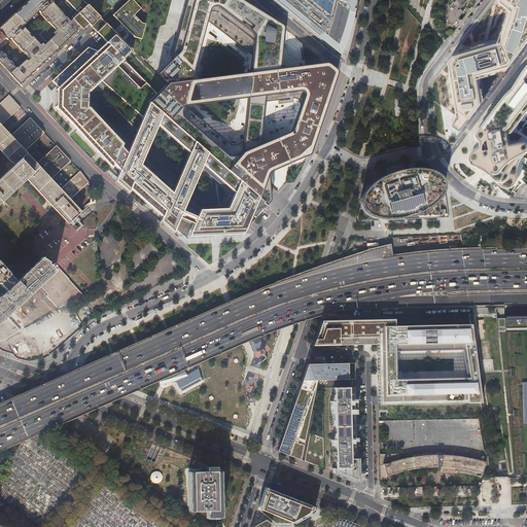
[(28,0),(14,13),(24,23),(28,20),(29,21),(33,18),(36,14),(39,11),(40,13),(45,20),(46,19),(49,22),(48,23),(56,30),(54,32),(56,35),(53,37),(49,40),(60,51),(64,47),(63,46),(65,44),(74,36),(76,34),(77,35),(83,30),(73,19),(70,21),(69,22),(68,20),(69,20),(66,16),(65,18),(62,14),(63,13),(53,2),(51,3),(49,1),(49,0),(28,0)]
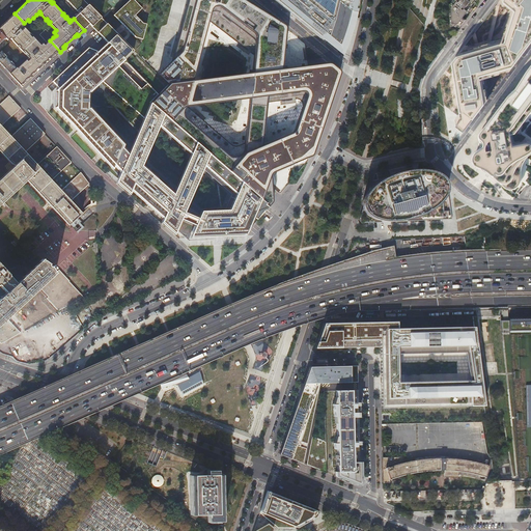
[(55,0),(74,19),(84,30),(89,24),(108,43),(124,59),(135,50),(83,0),(55,0)]
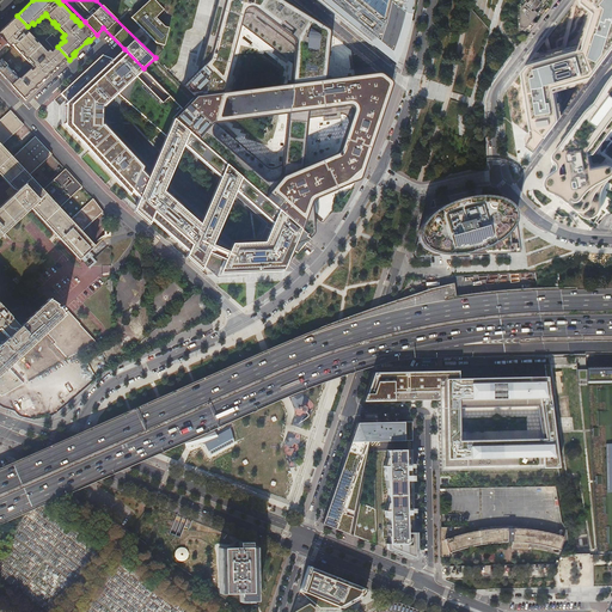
[(164,10),(154,0),(148,0),(132,17),(157,43),(164,44),(169,26),(165,26),(157,17),(164,10)]
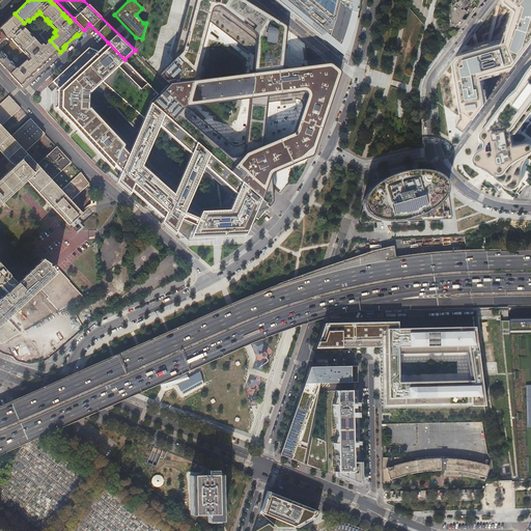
[(337,66),(331,64),(282,71),(286,27),(242,0),(196,0),(182,54),(155,79),(168,86),(159,94),(150,103),(164,114),(173,122),(196,142),(205,150),(231,172),(236,177),(262,200),(271,175),(273,173),(314,156),(341,72),(337,66)]
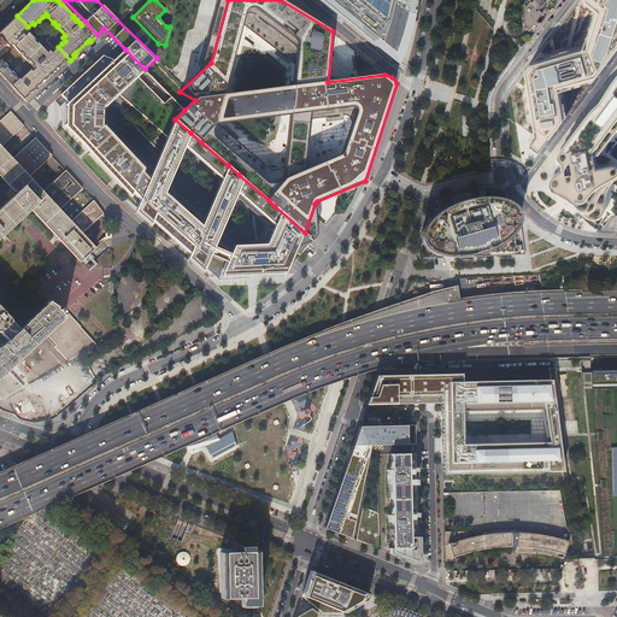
[(319,0),(403,69),(411,48),(417,27),(421,6),(421,0),(319,0)]
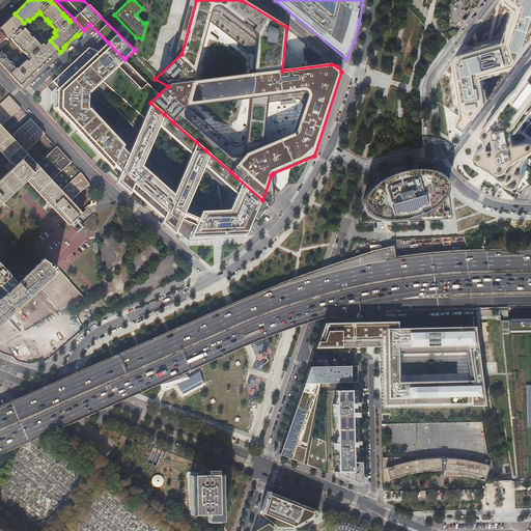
[(474,2),(477,4),(480,0),(452,0),(450,4),(451,26),(456,25),(459,27),(465,20),(463,18),(474,2)]
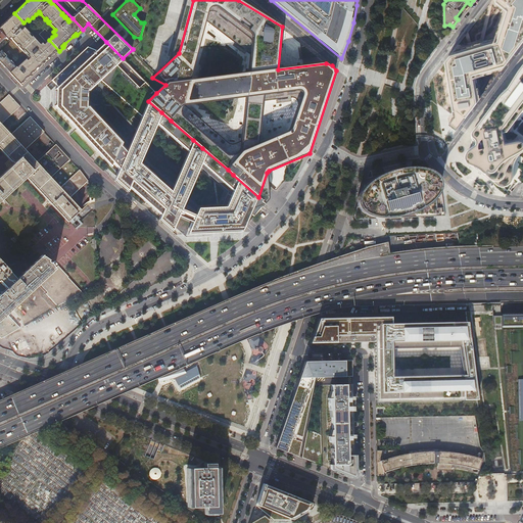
[(522,0),(494,0),(494,2),(506,11),(496,42),(449,56),(445,62),(452,112),(447,117),(448,125),(456,131),(477,102),(473,80),(502,69),(522,42),(522,0)]
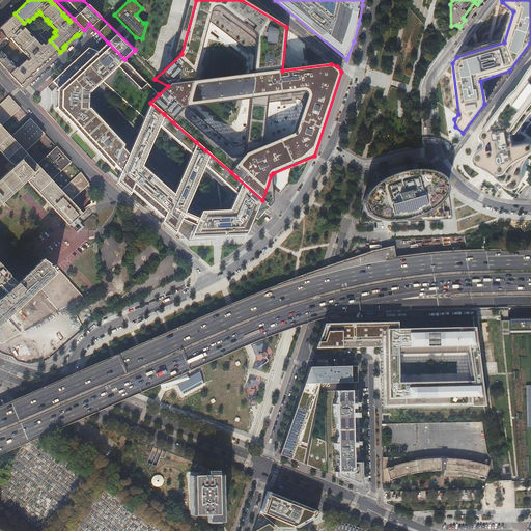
[(58,54),(60,52),(50,40),(48,43),(46,45),(44,43),(40,45),(32,36),(31,36),(29,34),(30,33),(25,28),(25,29),(23,30),(21,27),(23,26),(24,24),(24,23),(15,14),(3,24),(3,25),(0,27),(0,32),(5,38),(7,40),(10,37),(18,46),(19,44),(21,47),(20,48),(23,51),(25,50),(30,56),(29,57),(31,58),(28,61),(27,59),(18,68),(17,67),(10,74),(15,79),(23,87),(38,73),(37,72),(57,53),(58,54)]
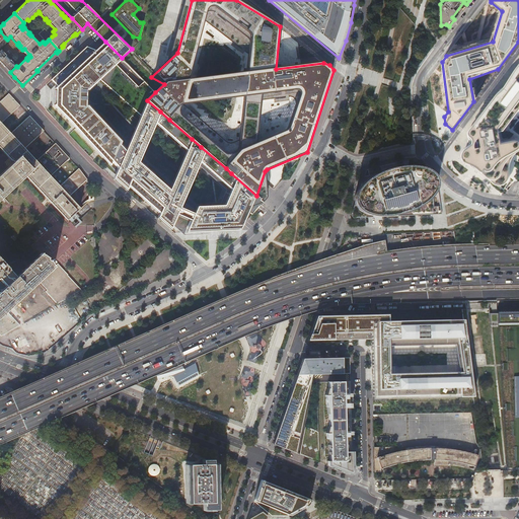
[(45,29),(42,32),(49,40),(52,36),(45,29)]
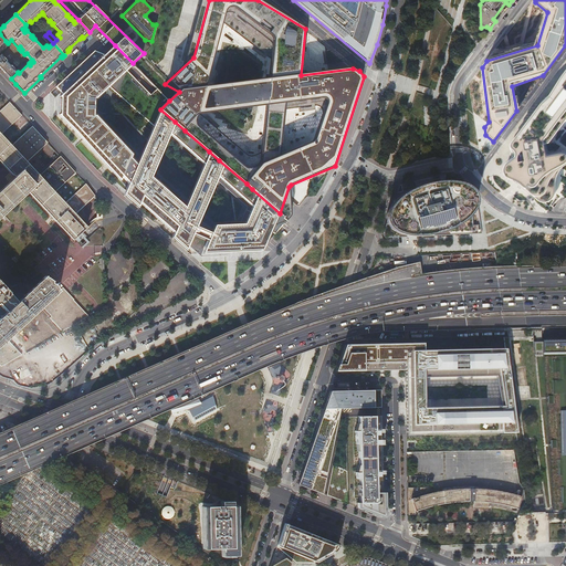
[(53,43),(45,35),(43,38),(51,45),(53,43)]
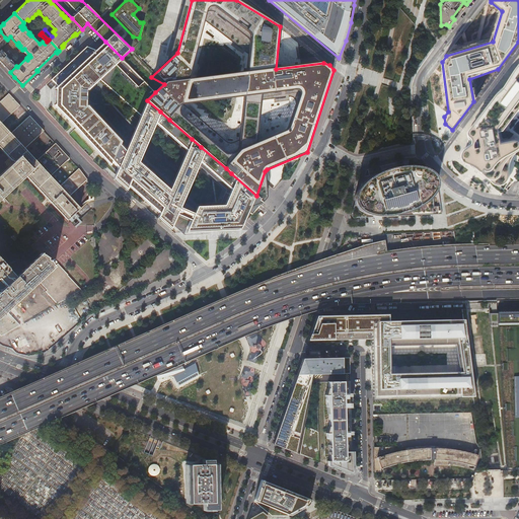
[(122,58),(105,42),(96,50),(87,47),(51,80),(56,85),(55,107),(110,166),(117,172),(114,180),(127,192),(129,186),(160,213),(157,218),(167,227),(174,211),(188,217),(184,222),(246,222),(264,202),(256,196),(231,173),(226,186),(220,202),(193,203),(191,210),(176,204),(196,159),(201,147),(192,139),(186,150),(169,190),(139,163),(155,124),(160,112),(147,100),(141,116),(127,149),(121,144),(122,140),(86,104),(86,91),(100,79),(116,64),(122,58)]
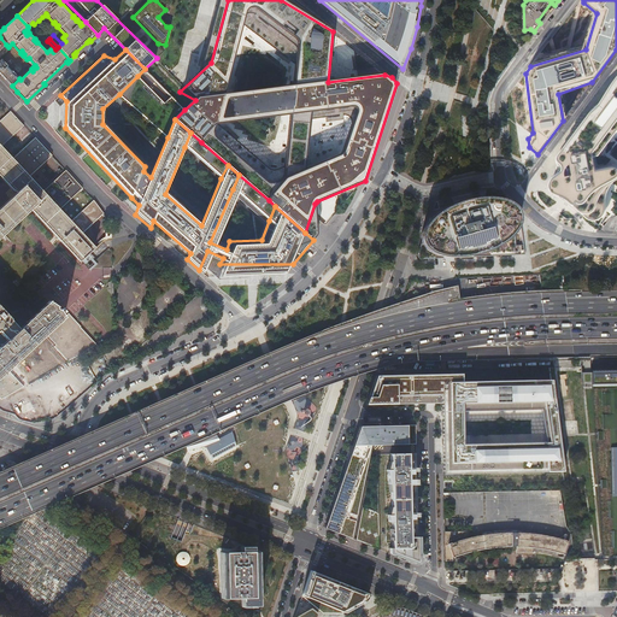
[(0,72),(6,81),(12,86),(19,78),(1,59),(0,60),(0,72)]
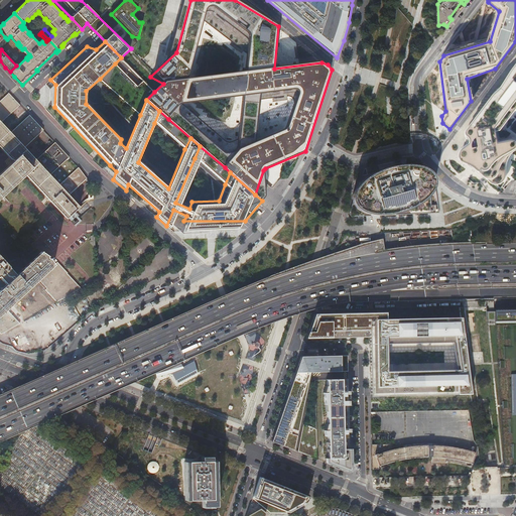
[(37,71),(48,59),(56,52),(55,51),(36,70),(37,71)]
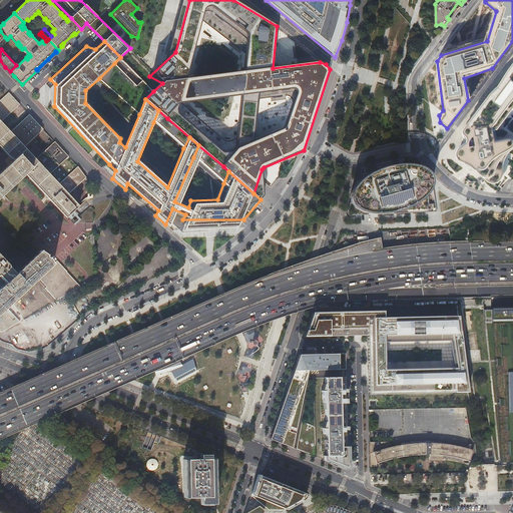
[(493,182),(497,181),(500,179),(503,176),(503,170),(504,161),(505,156),(510,150),(512,147),(512,135),(509,134),(494,137),(493,128),(499,127),(512,107),(512,58),(508,64),(502,74),(498,81),(490,88),(463,125),(463,127),(463,128),(464,130),(466,131),(467,133),(467,135),(467,137),(466,139),(460,143),(458,145),(457,146),(456,147),(456,150),(456,152),(457,154),(459,156),(462,158),(466,159),(470,162),(475,165),(479,170),(483,175),(487,179),(490,181),(493,182)]
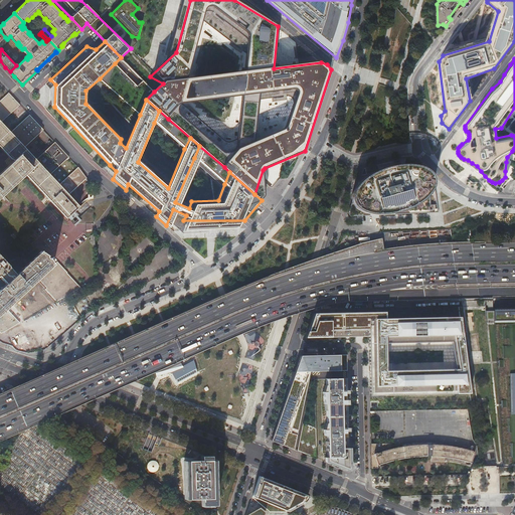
[(115,63),(100,78),(140,115),(146,100),(154,92),(143,80),(138,87),(115,63)]
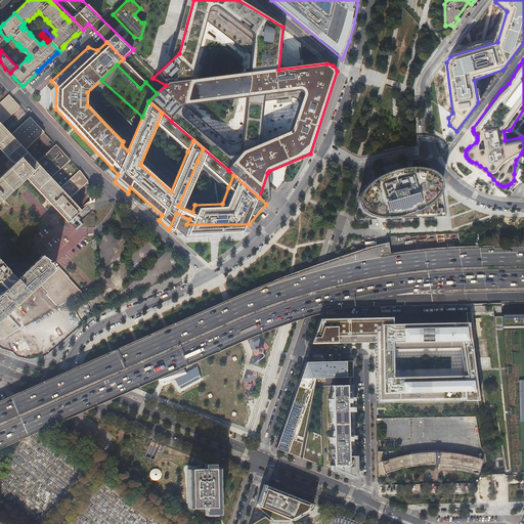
[(14,164),(0,177),(0,200),(1,201),(26,177),(69,223),(81,211),(76,205),(70,199),(88,181),(79,170),(59,188),(50,178),(70,160),(55,144),(36,163),(25,150),(44,132),(30,117),(10,135),(1,125),(19,106),(8,94),(0,101),(0,149),(11,162),(12,162),(14,164)]
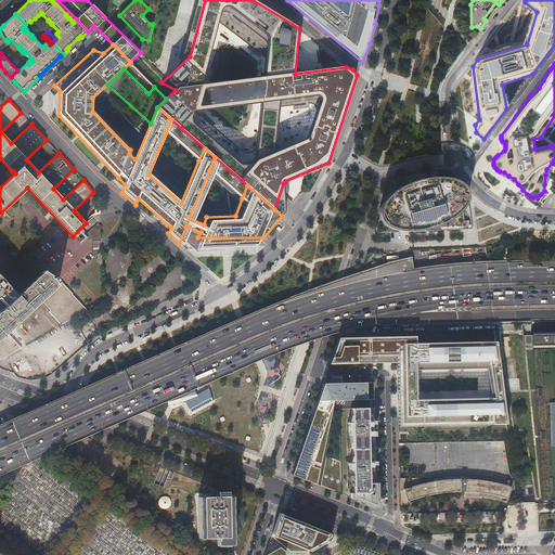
[(181,128),(171,119),(166,132),(198,160),(205,149),(181,128)]
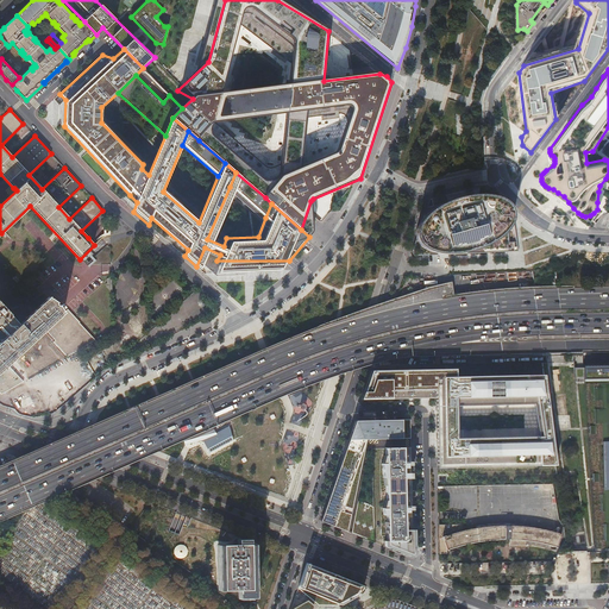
[(236,173),(230,187),(265,218),(271,203),(265,198),(236,173)]
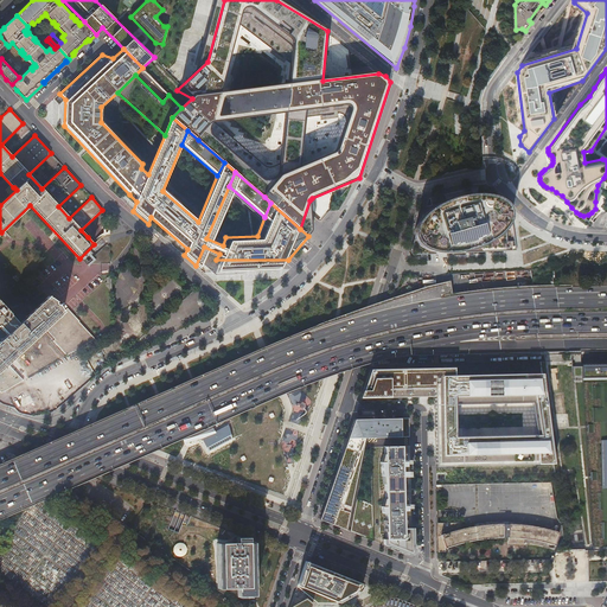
[(465,190),(467,196),(472,195),(478,195),(484,195),(489,196),(493,197),(498,198),(502,199),(505,202),(493,190),(480,186),(465,190)]
